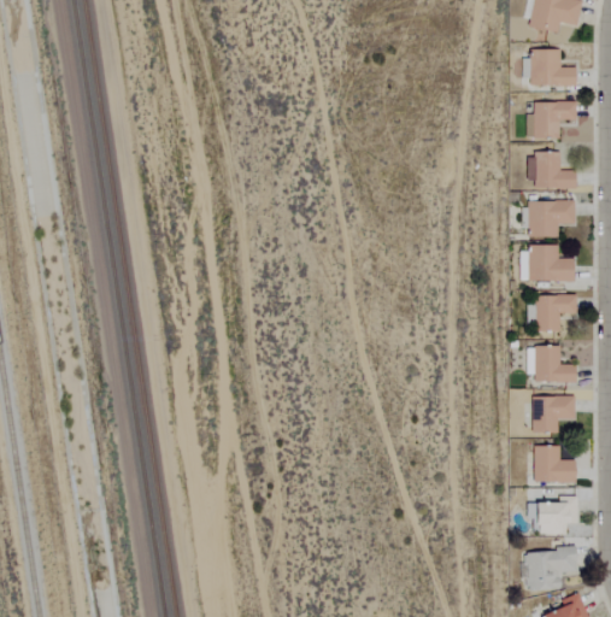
[(559,33),(560,23),(579,27),(582,0),(581,0),(534,0),(530,28),(559,33)]
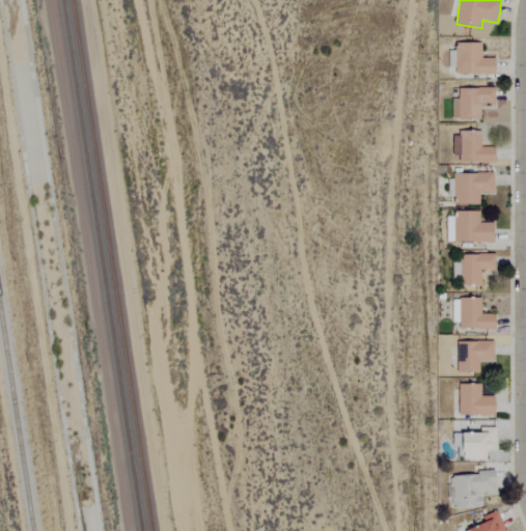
[(496,75),(497,58),(482,58),(483,44),(458,43),(458,74),(496,75)]
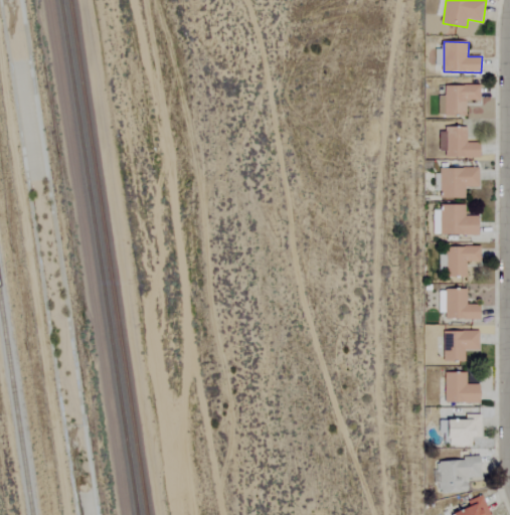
[(447,116),(468,116),(468,101),(482,101),(482,86),(446,86),(447,116)]
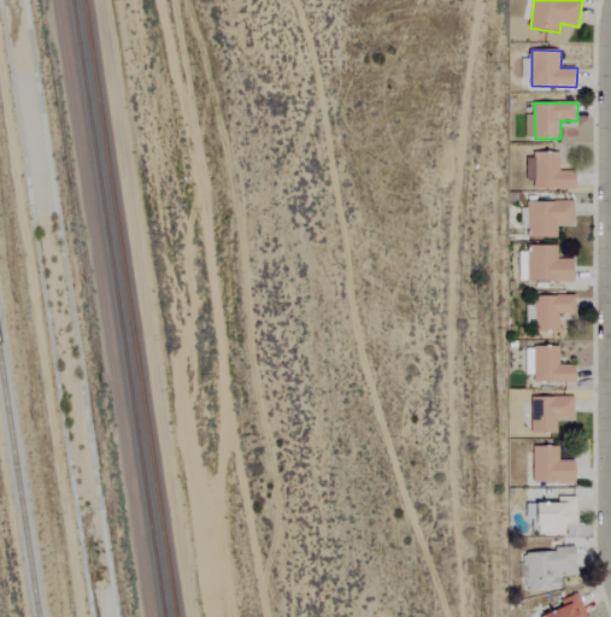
[(576,189),(576,171),(560,171),(560,154),(536,153),(536,188),(576,189)]
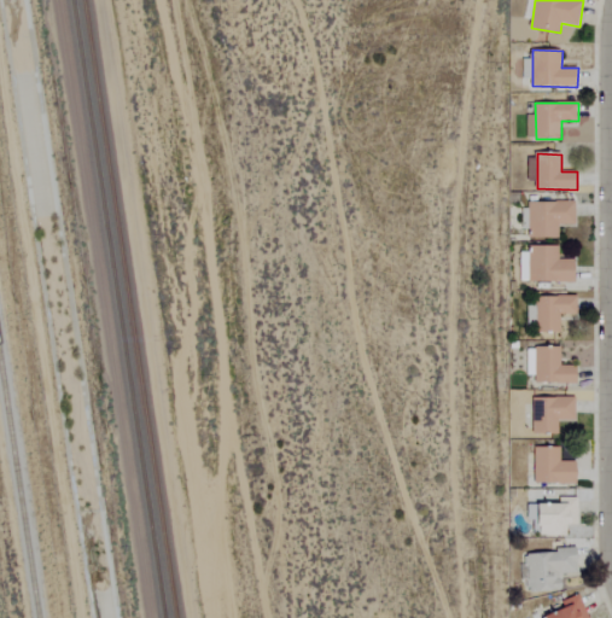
[(577,226),(576,202),(530,203),(531,239),(560,238),(559,226),(577,226)]
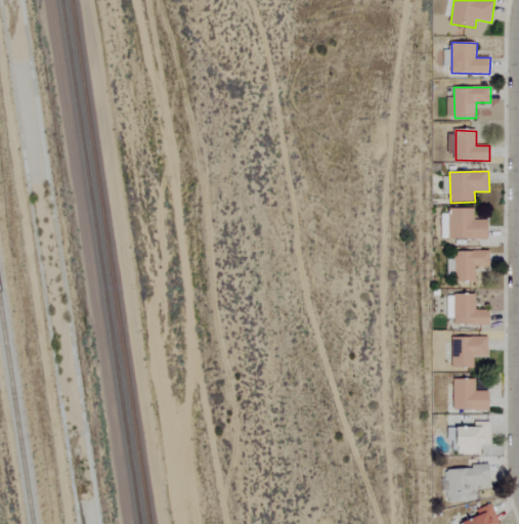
[(487,239),(487,220),(474,219),(474,211),(443,210),(442,238),(487,239)]
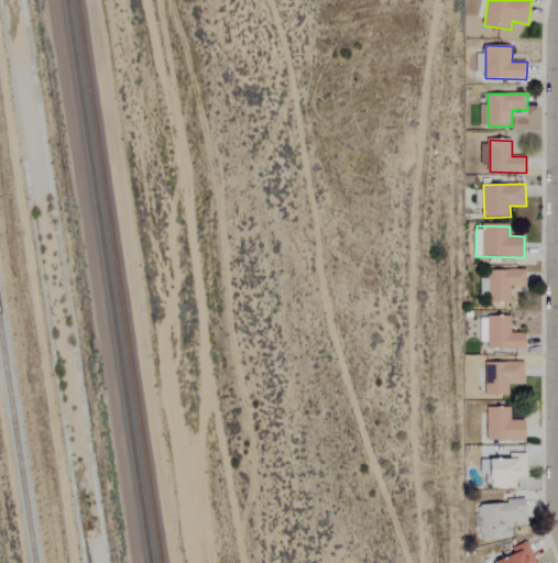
[(513,302),(512,287),(527,286),(526,269),(489,271),(490,304),(513,302)]
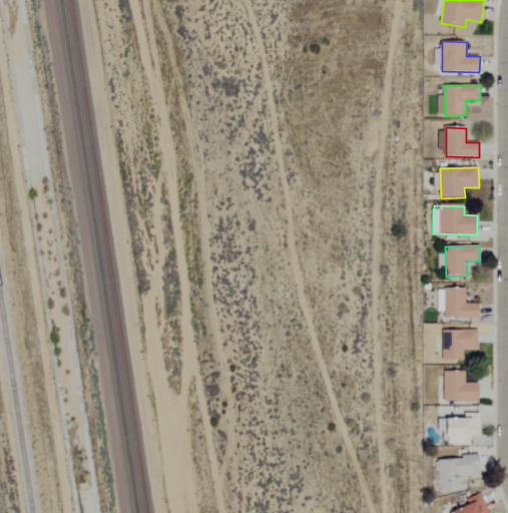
[(480,318),(479,304),(467,304),(467,289),(439,290),(439,312),(445,312),(446,319),(480,318)]
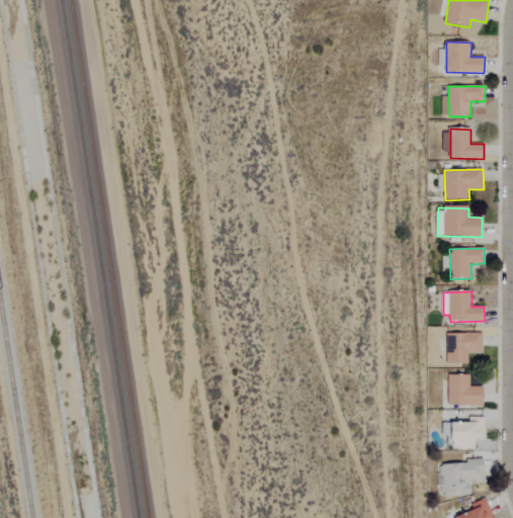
[(483,352),(483,333),(455,333),(455,363),(468,363),(469,352),(483,352)]
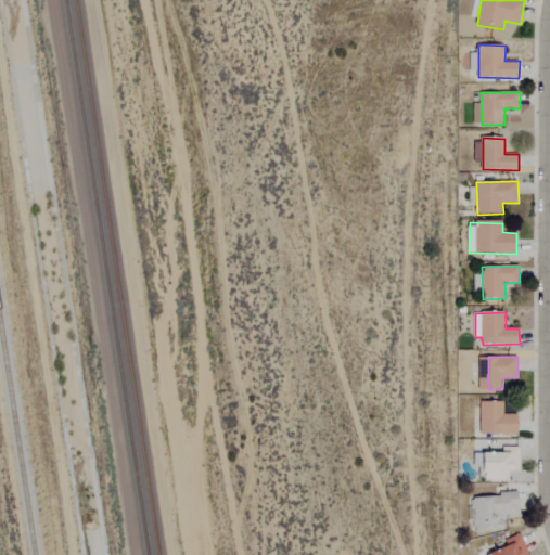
[(519,436),(519,414),(504,414),(504,403),(482,402),(481,435),(519,436)]
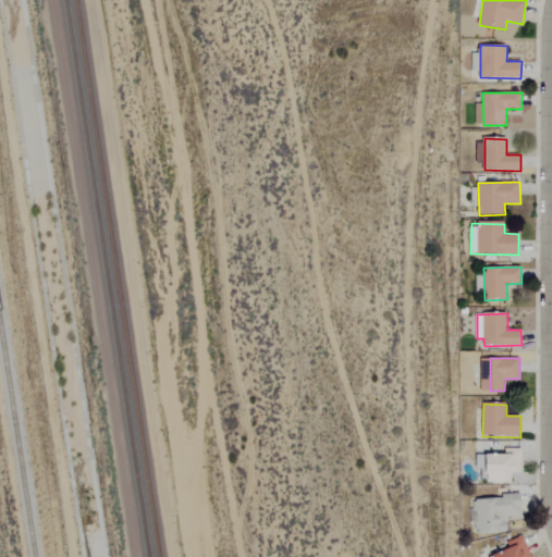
[(522,473),(523,444),(480,444),(479,483),(512,483),(513,473),(522,473)]
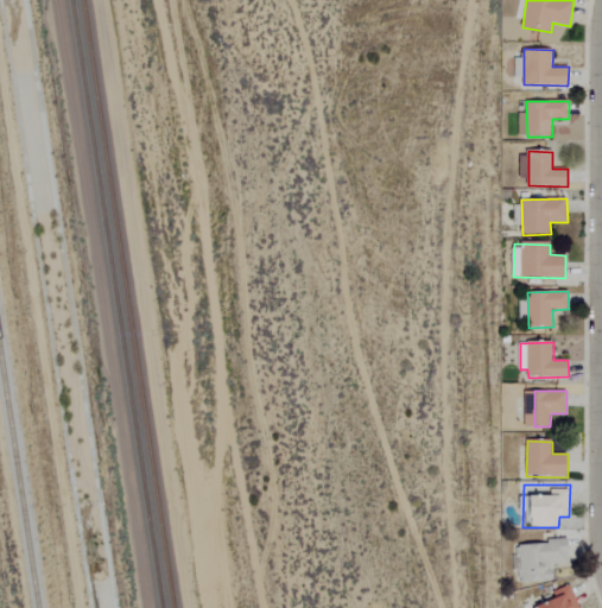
[(518,543),(519,583),(552,582),(551,565),(569,565),(568,542),(518,543)]
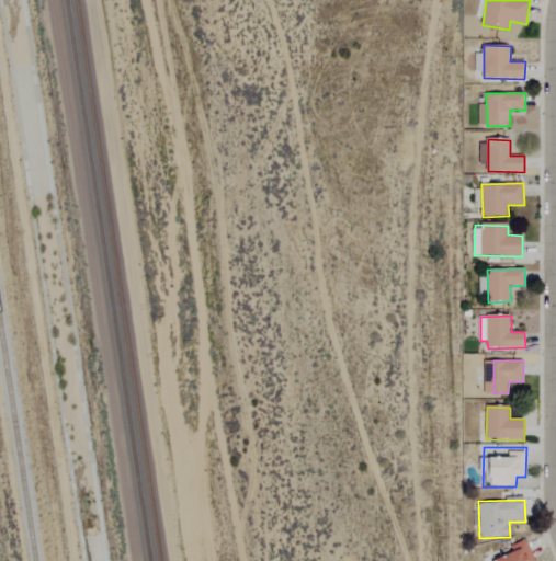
[(510,547),(512,552),(494,560),(492,560),(535,560),(526,540),(510,547)]
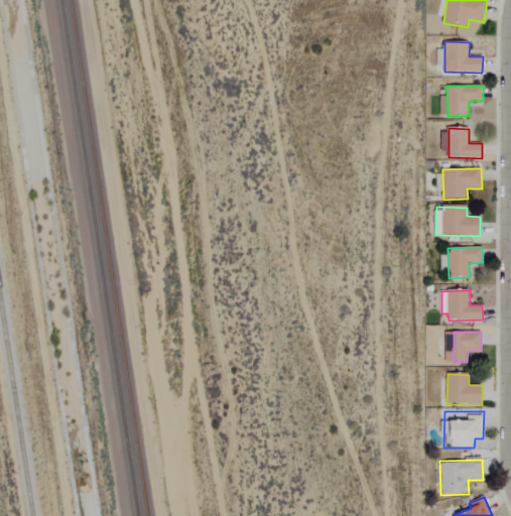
All buildings are outlined.
